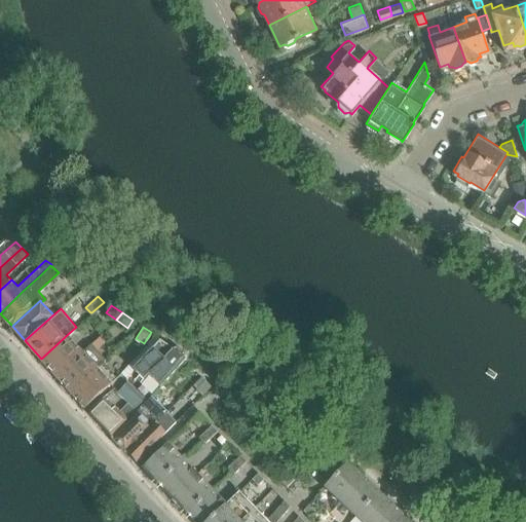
[(82,350),(68,334),(41,359),(55,374),(82,350)]
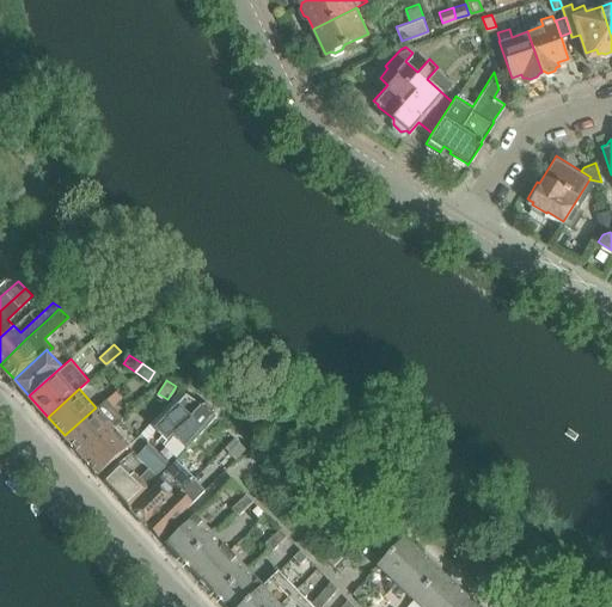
[(179,390),(140,431),(147,437),(155,428),(155,427),(171,410),(185,393),(179,390)]
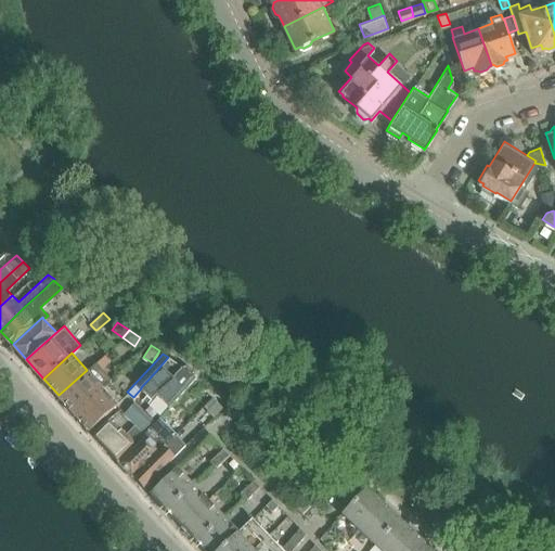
[(168,357),(155,372),(141,387),(141,388),(152,398),(156,394),(170,406),(193,380),(196,375),(194,374),(195,369),(186,364),(183,367),(180,364),(168,357)]
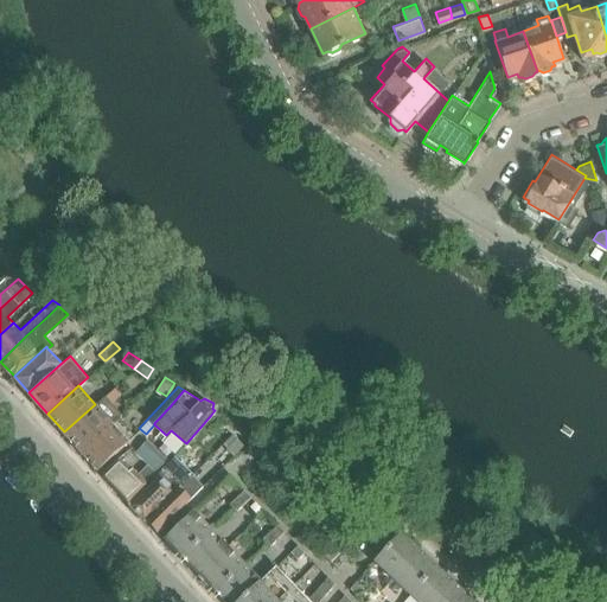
[(106,395),(95,404),(64,431),(81,450),(119,415),(119,416),(122,412),(106,395)]
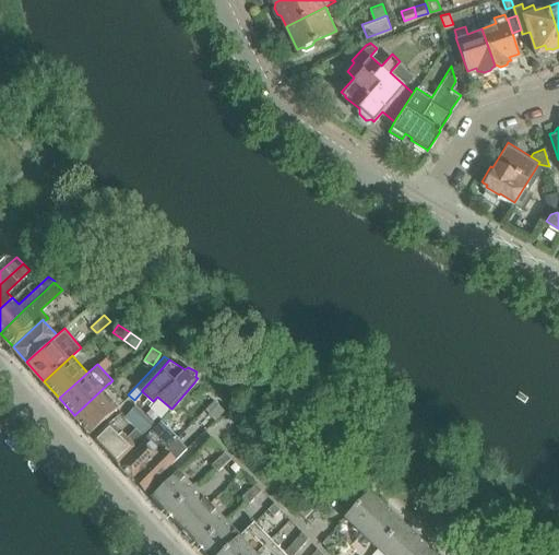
[(125,400),(109,384),(109,382),(74,415),(90,432),(125,400)]
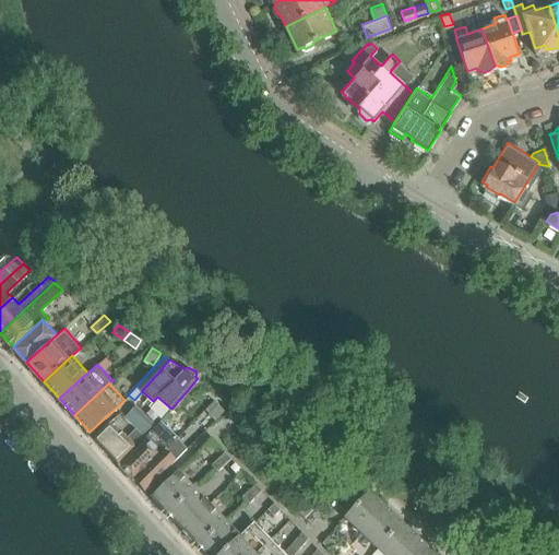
[(218,402),(209,412),(216,418),(226,409),(218,402)]
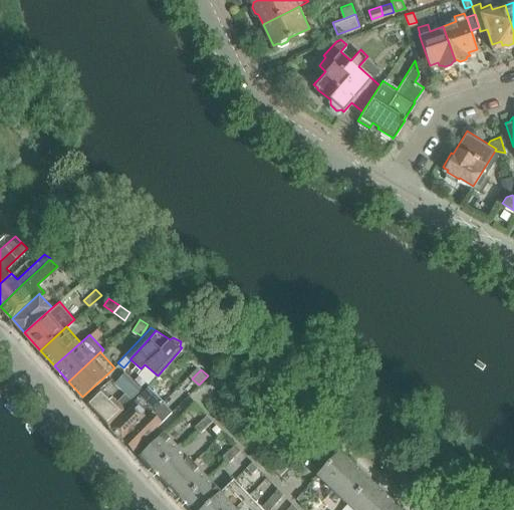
[(109,425),(134,400),(124,392),(116,400),(111,395),(110,397),(100,386),(85,401),(109,425)]
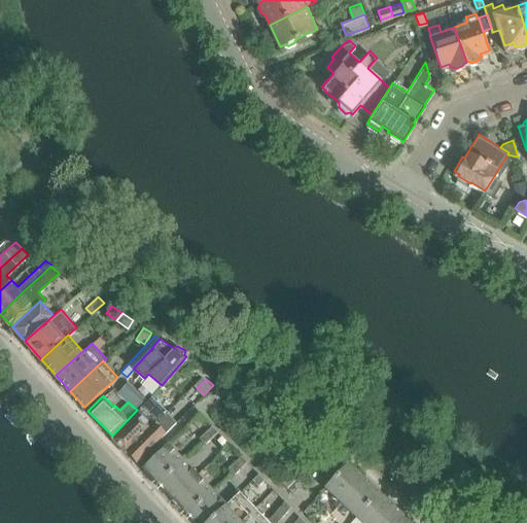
[(151,395),(137,410),(112,436),(126,450),(167,411),(151,395)]
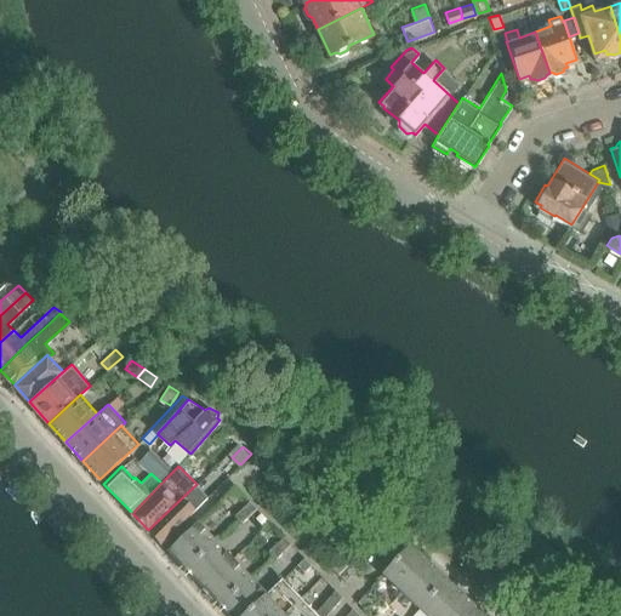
[(148,530),(160,542),(208,495),(197,484),(148,530)]
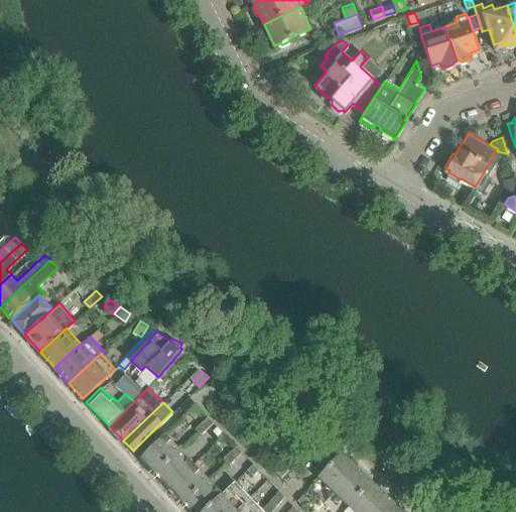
[(208,414),(201,421),(207,427),(214,420),(208,414)]
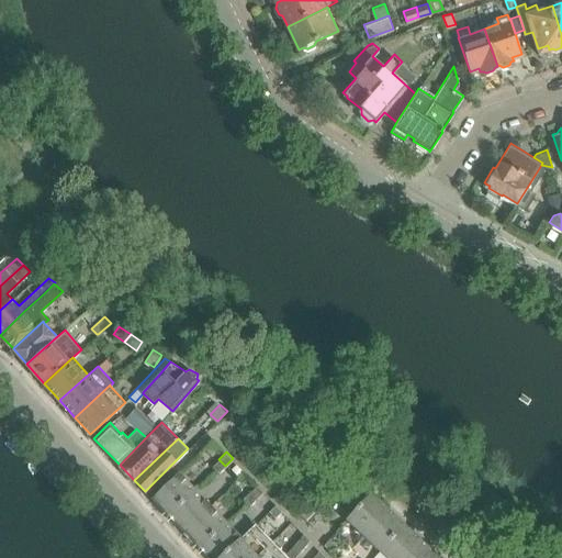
[(225,466),(218,459),(211,466),(217,473),(225,466)]
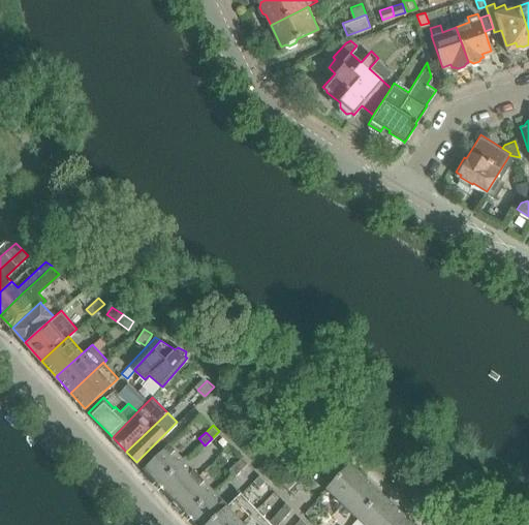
[(225,446),(229,442),(222,434),(218,439),(225,446)]
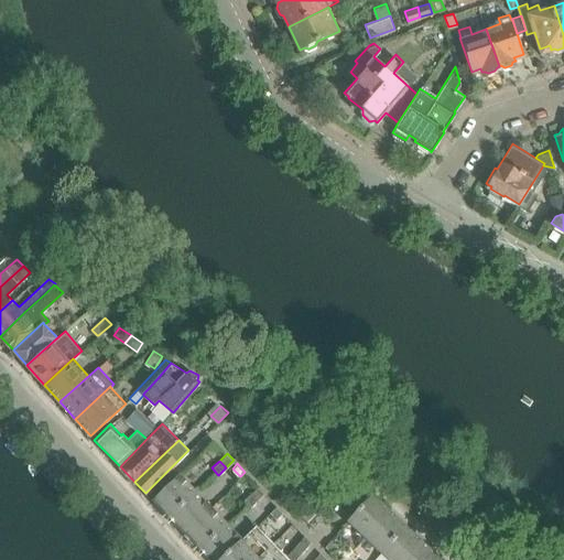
[(152,499),(169,517),(196,490),(180,473),(152,499)]
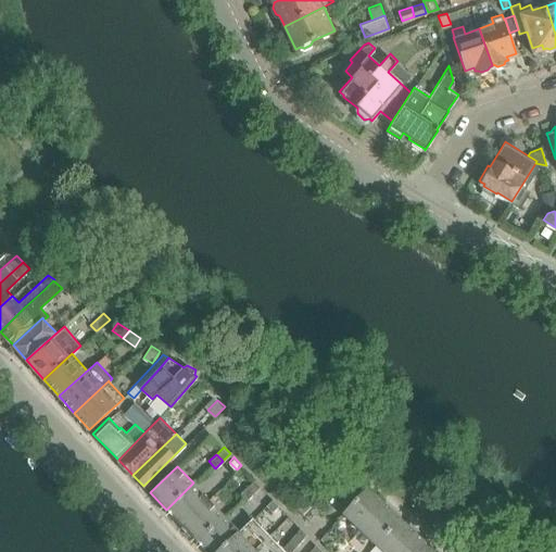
[(254,478),(248,486),(254,492),(262,486),(254,478)]
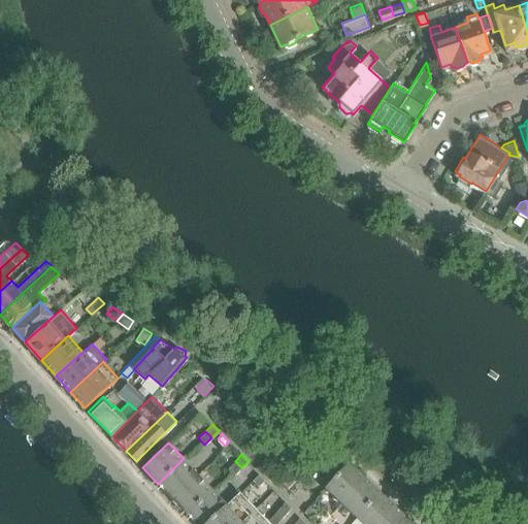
[(184,458),(158,484),(172,498),(198,473),(184,458)]
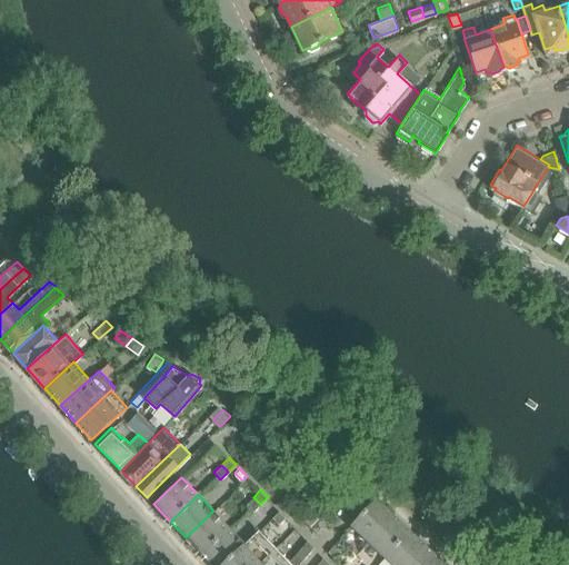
[(252,512),(260,504),(253,497),(246,505),(252,512)]
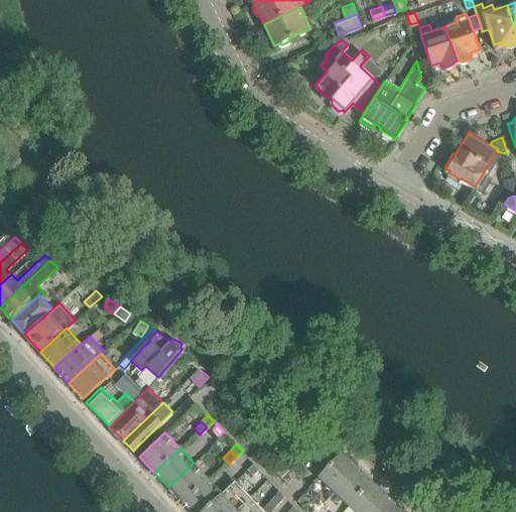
[(317,475),(334,490),(356,466),(341,451),(317,475)]
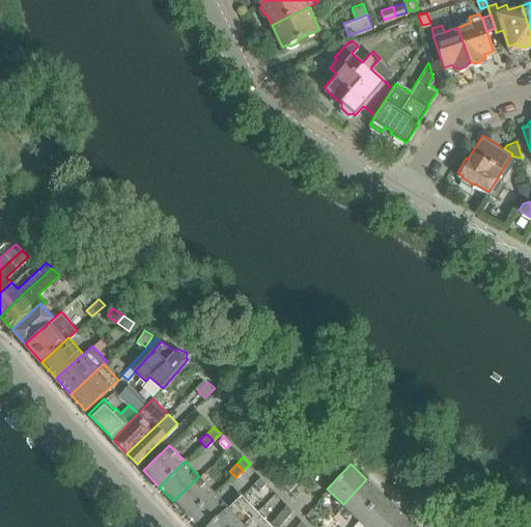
[(292,474),(283,483),(295,494),(304,484),(292,474)]
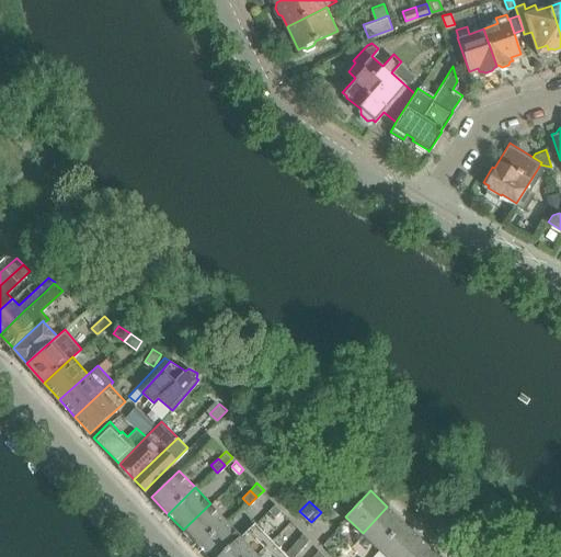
[(282,509),(275,502),(268,509),(275,515),(282,509)]
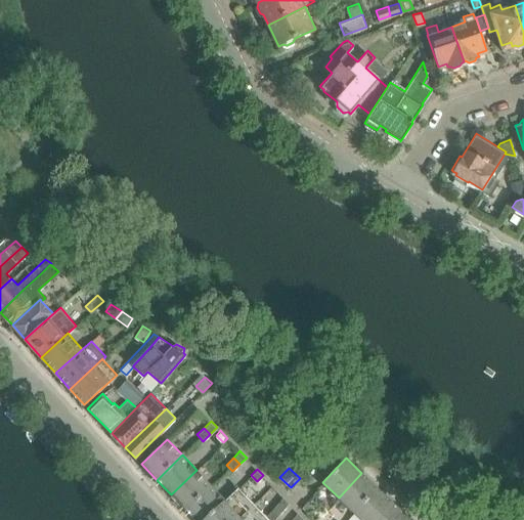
[(197,470),(171,494),(185,510),(211,485),(197,470)]
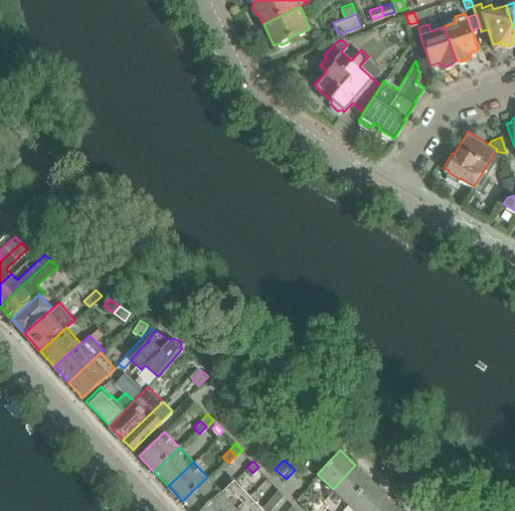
[(348,503),(370,479),(355,465),(333,489),(348,503)]
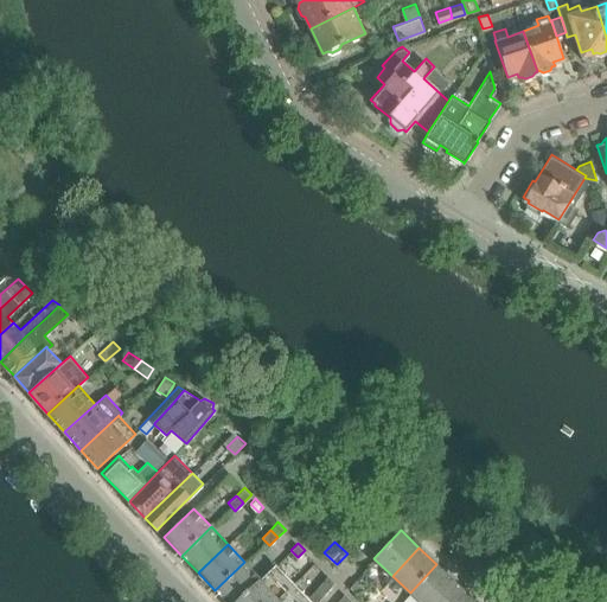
[(244,562),(215,590),(225,601),(237,601),(261,580),(261,578),(244,562)]
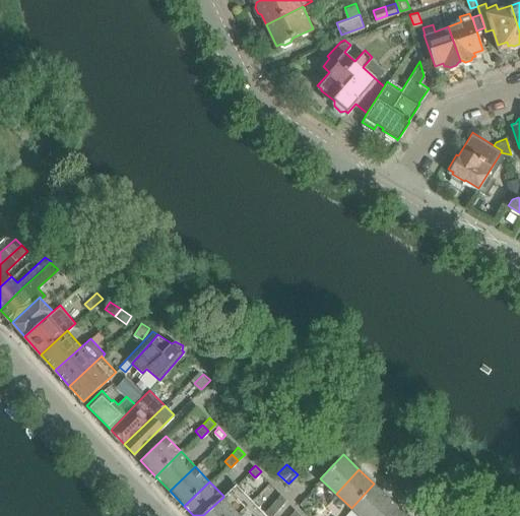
[(268,515),(264,512),(237,482),(223,496),(223,497),(203,515),(268,515)]
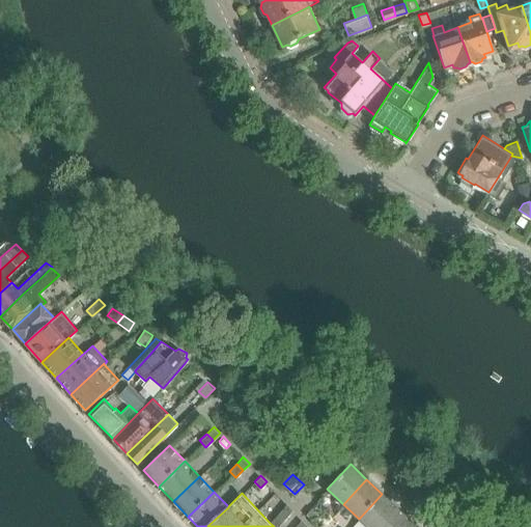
[(367,526),(380,526),(397,508),(382,494),(359,519),(367,526)]
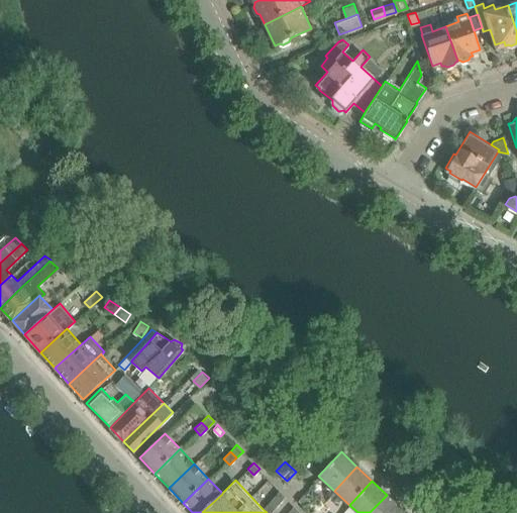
[(280,489),(274,496),(281,503),(287,496),(280,489)]
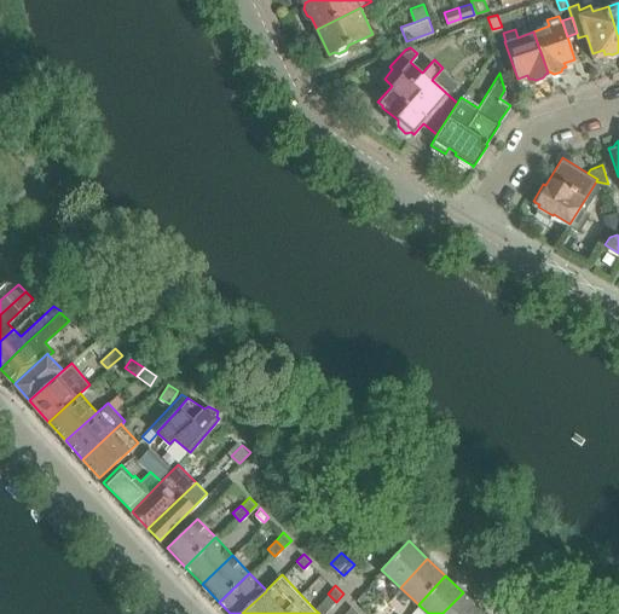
[(364,590),(357,598),(364,606),(371,597),(364,590)]
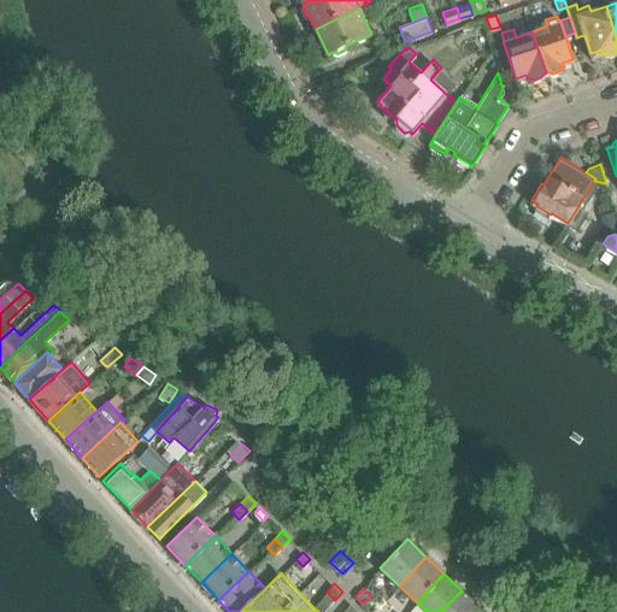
[(475,611),(480,607),(462,590),(441,611),(475,611)]
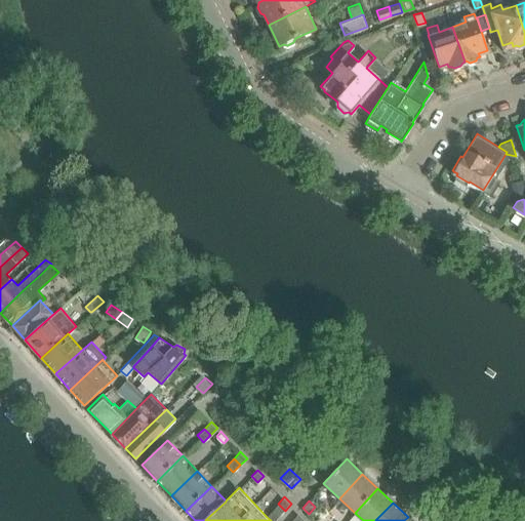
[(285,511),(278,504),(273,510),(280,517),(285,511)]
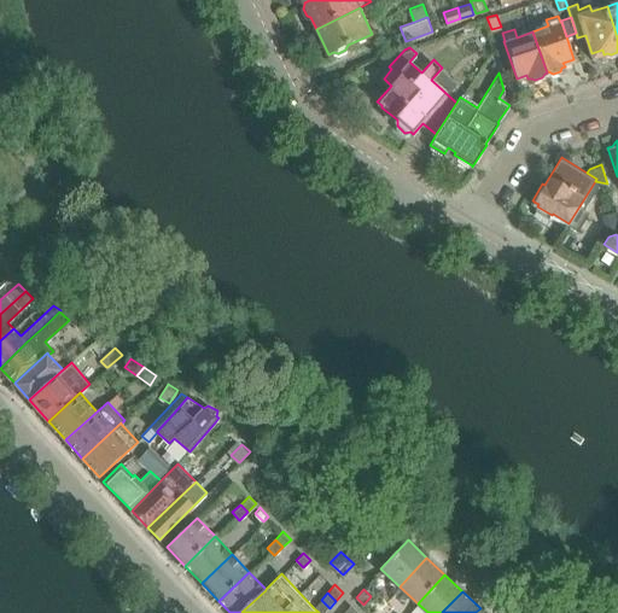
[(325,612),(330,608),(321,600),(314,608),(319,612),(325,612)]
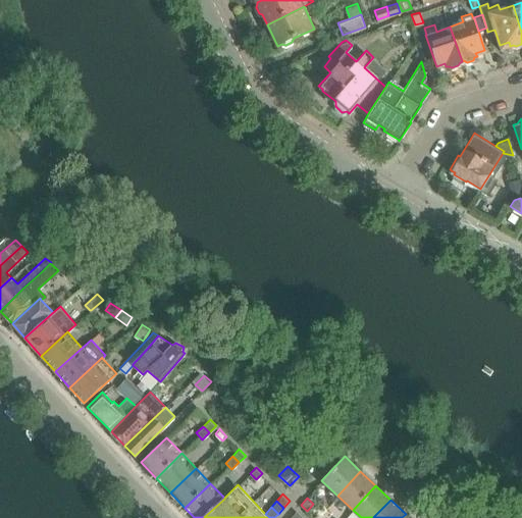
[(297,509),(292,516),(293,517),(301,517),(303,516),(297,509)]
